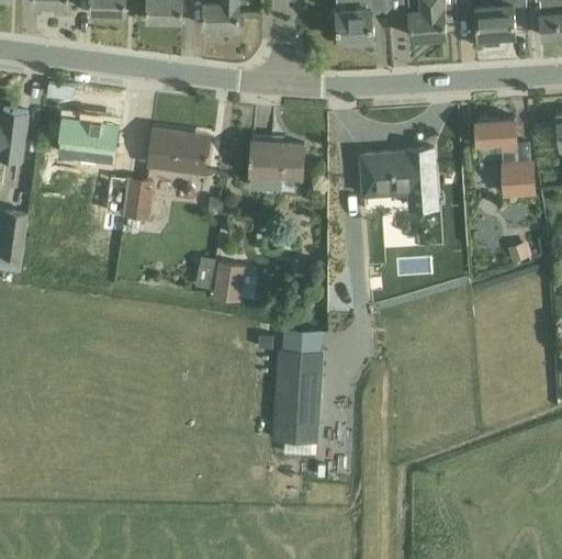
[(91,0),(91,13),(126,14),(126,0),(91,0)]
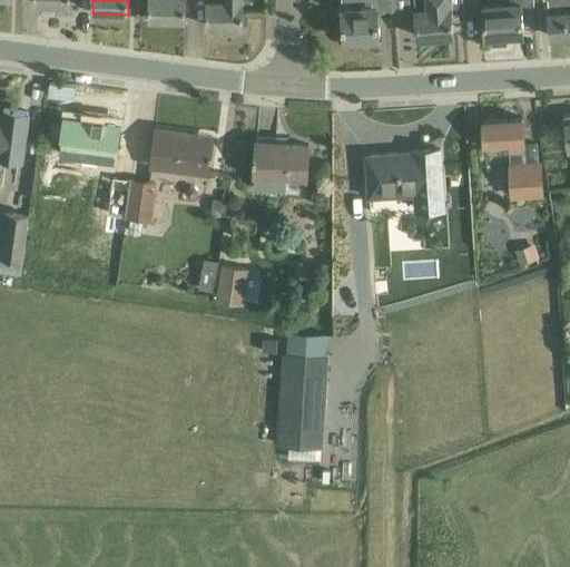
[(149,0),(149,21),(185,22),(186,0),(149,0)]
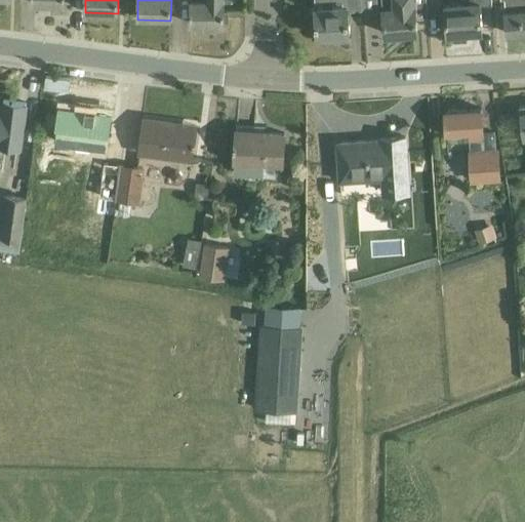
[(191,0),(191,27),(224,27),(225,3),(223,3),(221,0),(191,0)]
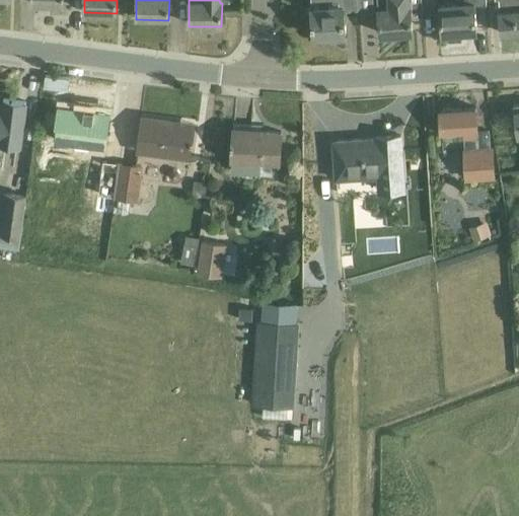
[(311,0),(312,10),(311,10),(313,39),(329,38),(329,41),(332,44),(340,43),(343,40),(342,37),(346,37),(344,8),(343,8),(342,0),(311,0)]
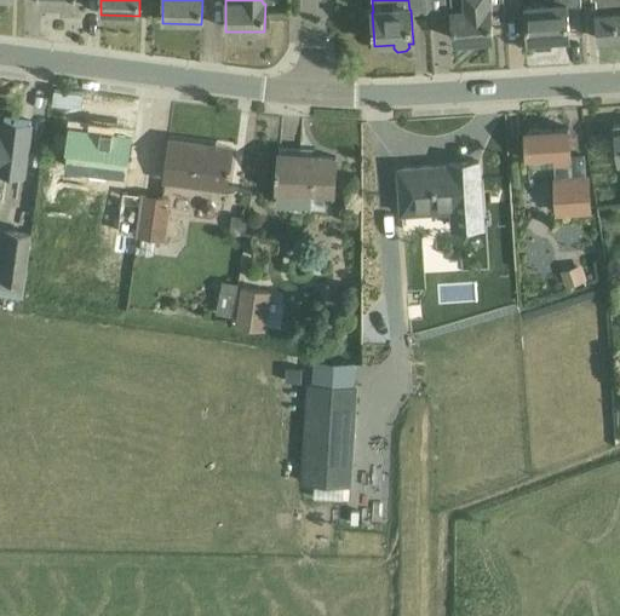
[(503,0),(451,0),(454,42),(493,40),(492,26),(506,24),(503,0)]
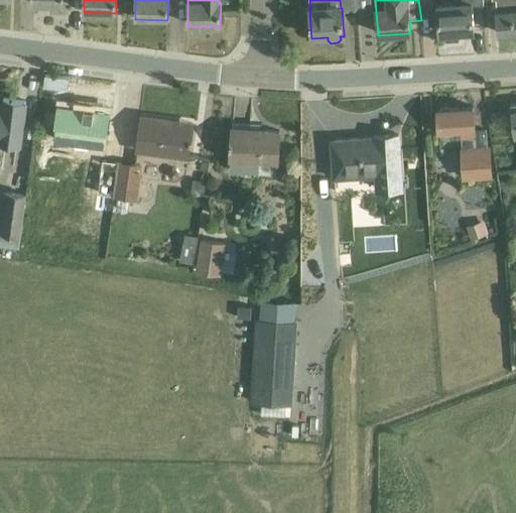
[(456,0),(457,6),(437,7),(439,35),(475,32),(473,6),(484,5),(483,0),(456,0)]
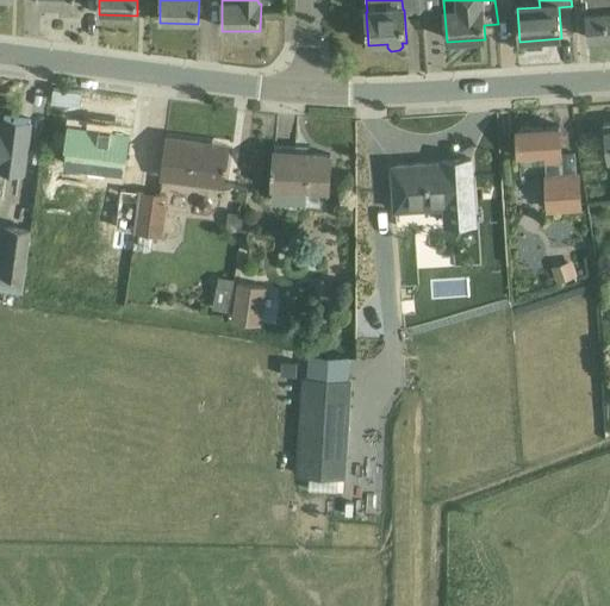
[(609,39),(609,0),(585,0),(590,42),(609,39)]
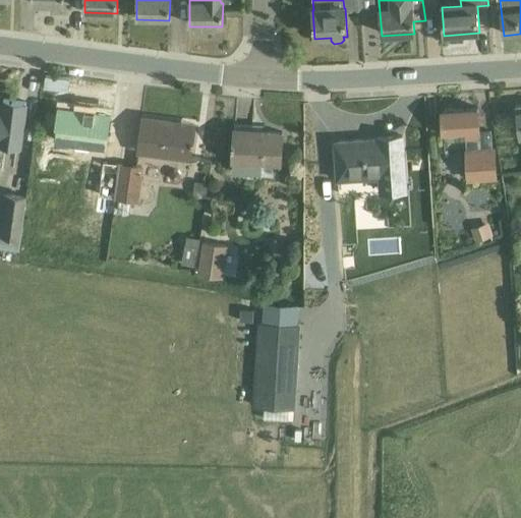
[(0,144),(20,148),(26,105),(4,102),(2,111),(0,110),(0,144)]
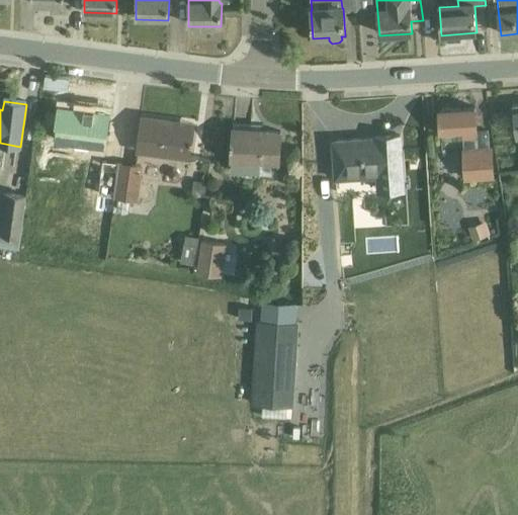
[(477,131),(477,130),(476,109),(439,111),(441,134),(462,132),(462,141),(477,140),(476,131),(477,131)]
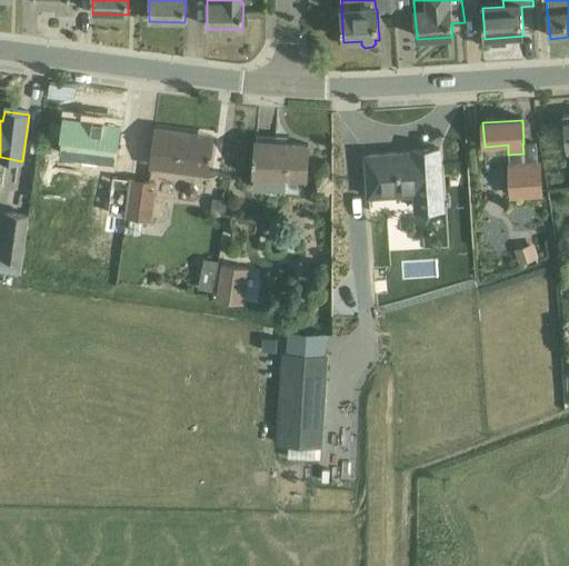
[(63,122),(60,141),(59,155),(87,158),(85,172),(113,176),(116,162),(121,127),(101,125),(101,127),(63,122)]
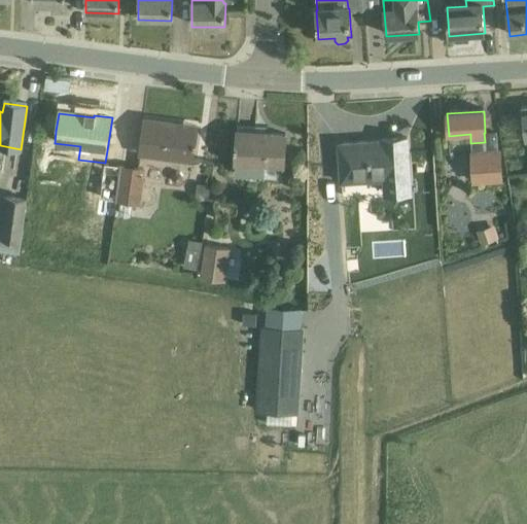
[(144,123),(142,143),(140,159),(195,165),(197,143),(195,143),(197,133),(173,130),(173,127),(144,123)]
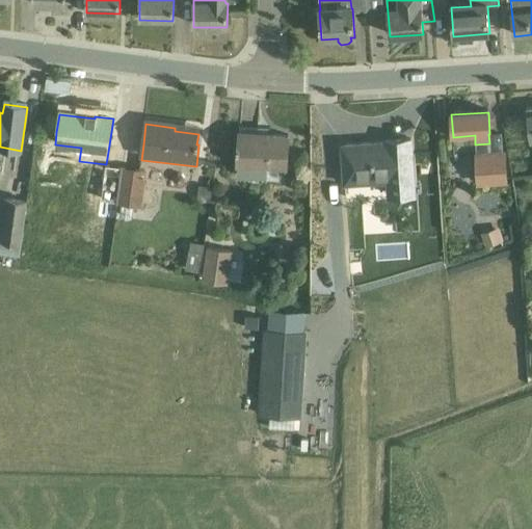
[(237,147),(237,151),(239,151),(237,165),(238,165),(237,178),(267,180),(268,167),(286,169),(289,138),(267,136),(266,142),(258,141),(259,138),(239,137),(239,147),(237,147)]
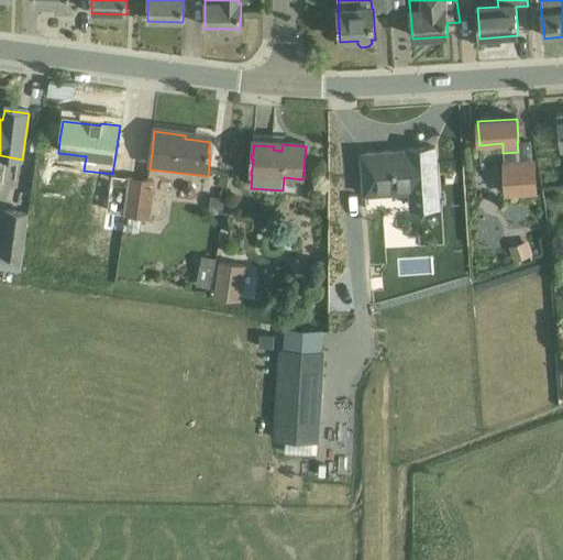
[(363,156),(365,198),(409,195),(410,212),(439,210),(434,150),(408,152),(408,153),(363,156)]
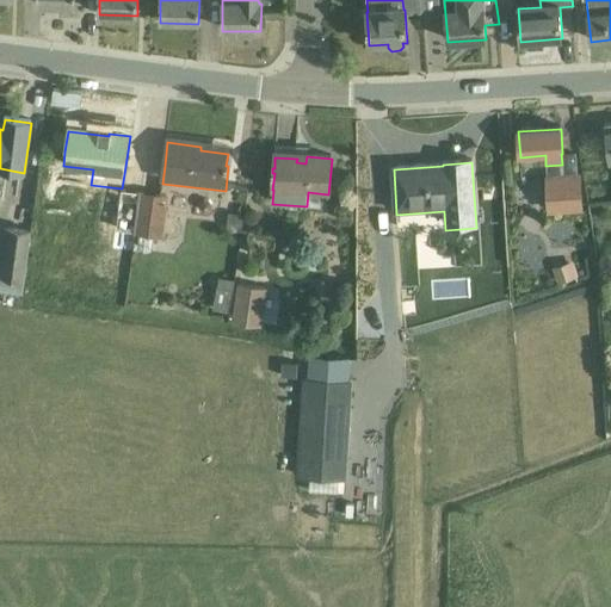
[(549,214),(581,211),(579,175),(547,178),(549,214)]
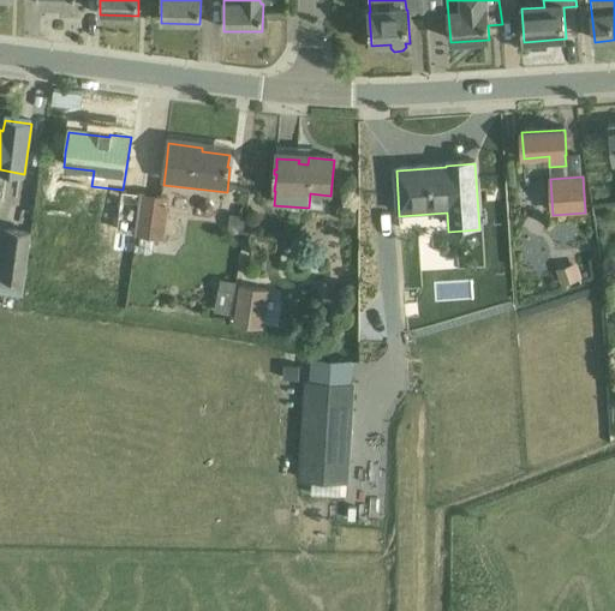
[(137,235),(143,196),(121,193),(115,233),(137,235)]
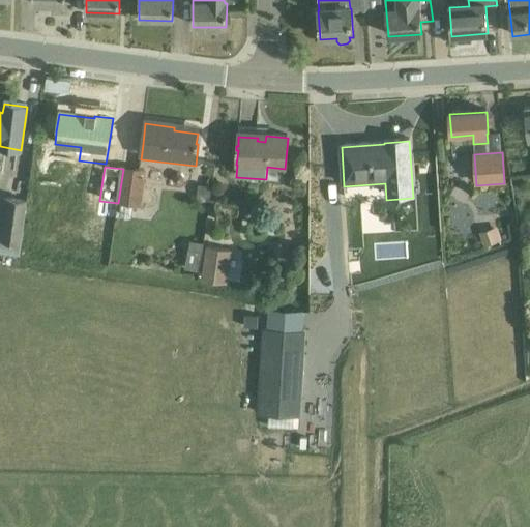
[(146,172),(123,169),(118,203),(142,207),(146,172)]
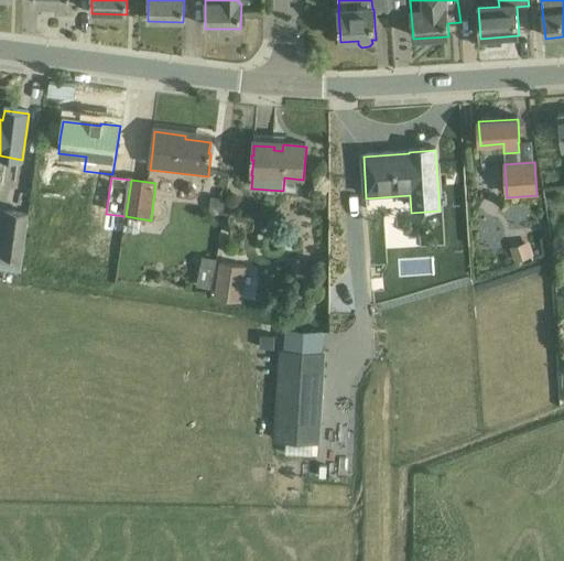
[(1,256),(23,259),(29,215),(8,213),(1,256)]
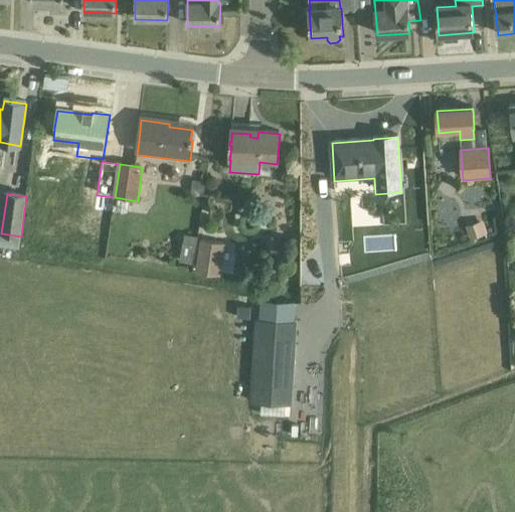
[(470,240),(488,234),(484,221),(466,227),(470,240)]
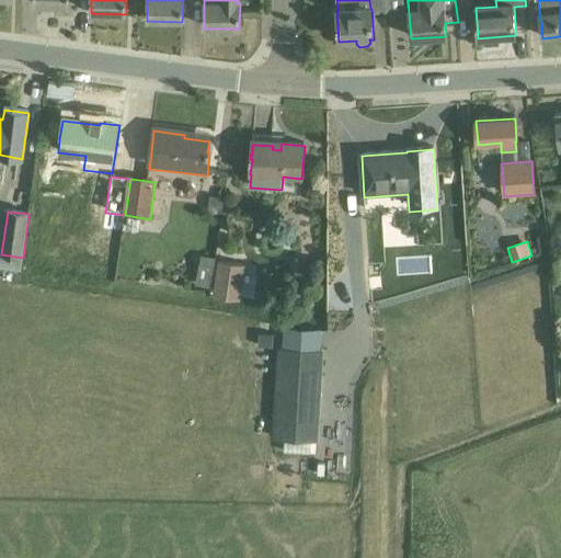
[(242,299),(243,264),(214,263),(213,298),(242,299)]
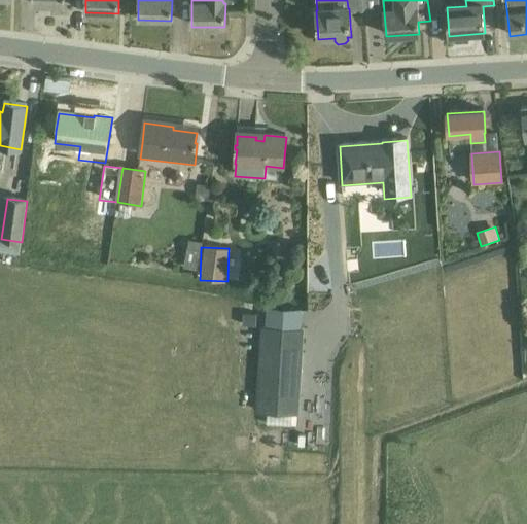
[(198,270),(199,253),(186,252),(184,269),(198,270)]
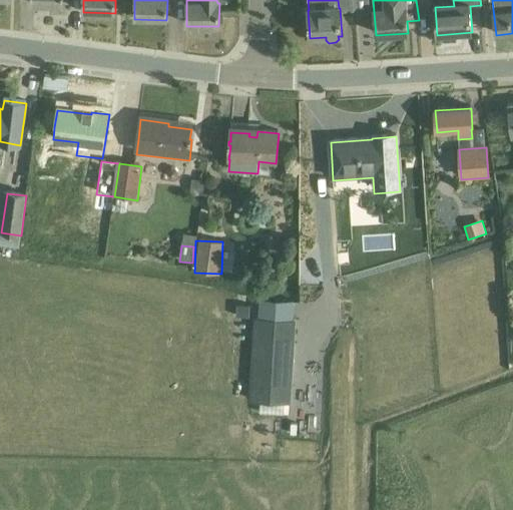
[(289,405),(294,323),(257,320),(251,402),(289,405)]
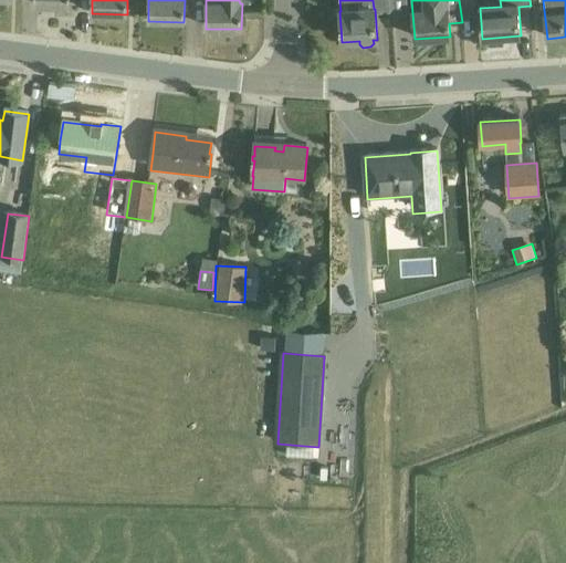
[(318,460),(320,448),(287,446),(286,458),(318,460)]
